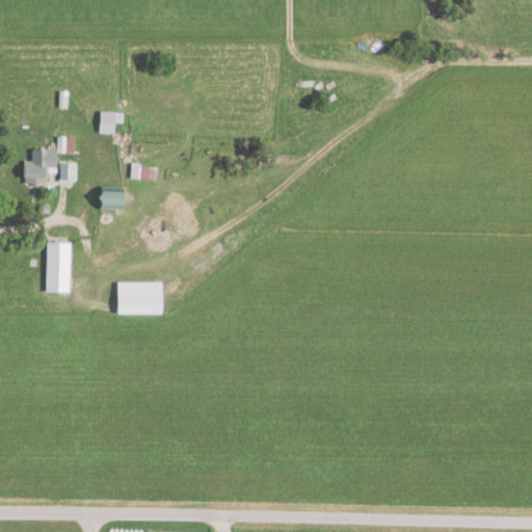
[(113,133),(113,122),(122,123),(123,112),(99,111),(98,132),(113,133)]
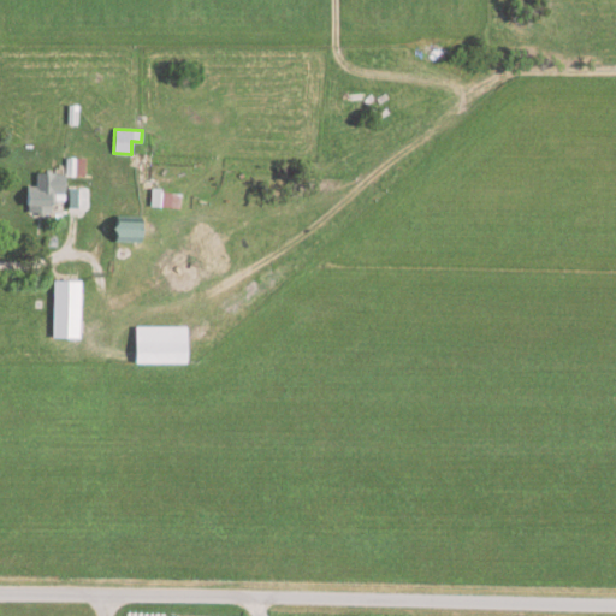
[(64,176),(84,177),(84,158),(65,158),(64,176)]
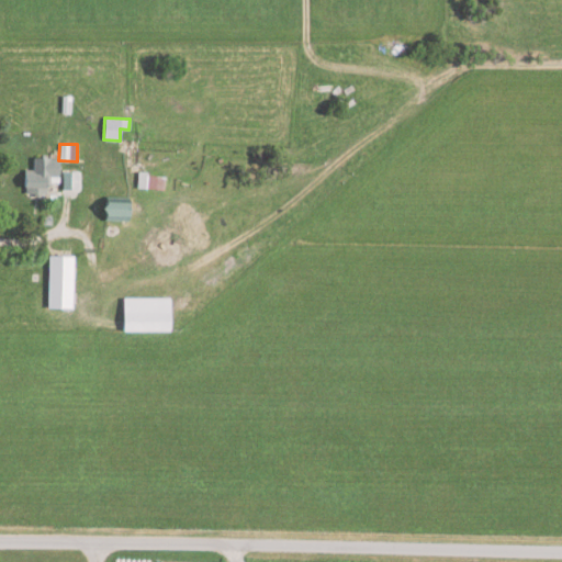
[(57,176),(58,158),(33,157),(32,169),(24,169),(24,193),(46,194),(47,175),(57,176)]
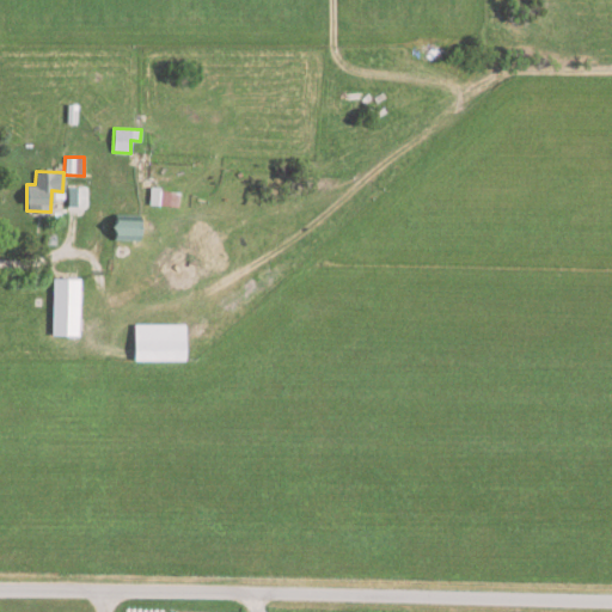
[(85,207),(86,188),(68,187),(67,206),(85,207)]
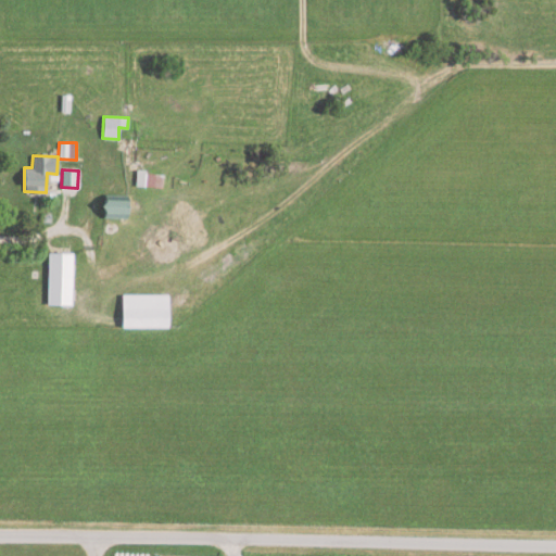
[(160,173),(136,172),(136,186),(160,187),(160,173)]
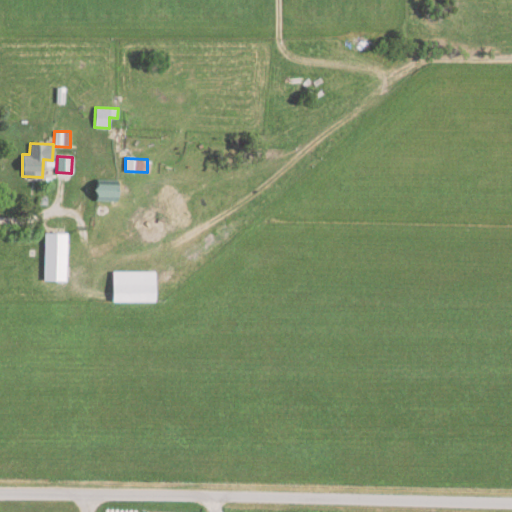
[(95,201),(116,201),(116,180),(95,180),(95,201)]
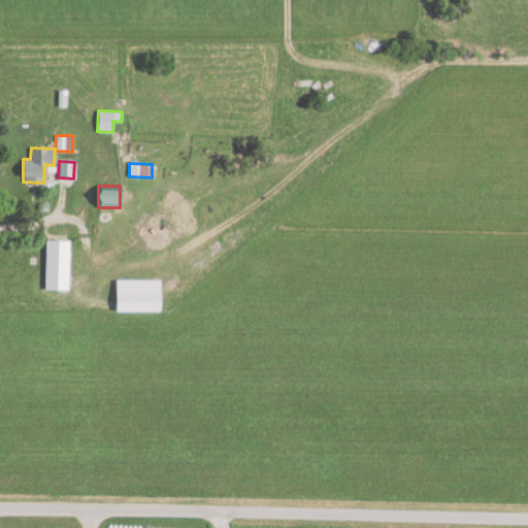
[(43,290),(67,290),(67,240),(44,240),(43,290)]
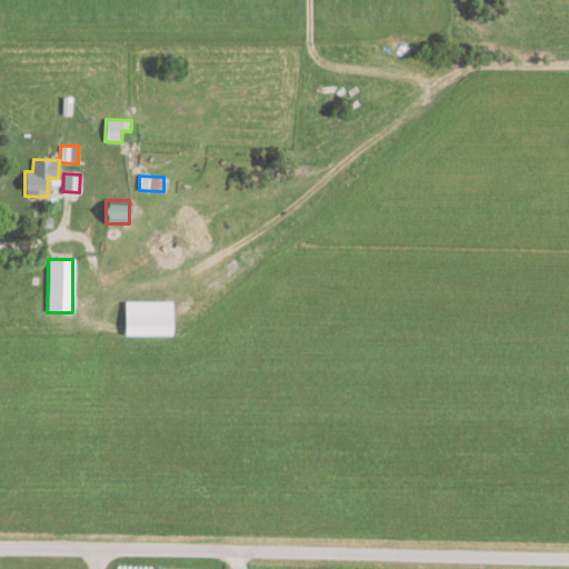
[(171,302),(125,301),(123,336),(170,337),(171,302)]
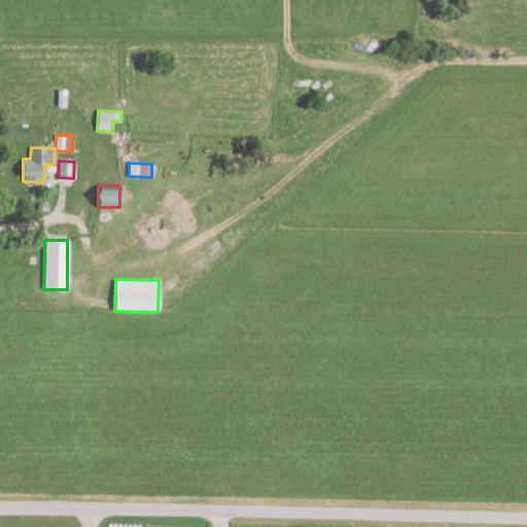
All buildings are outlined.
